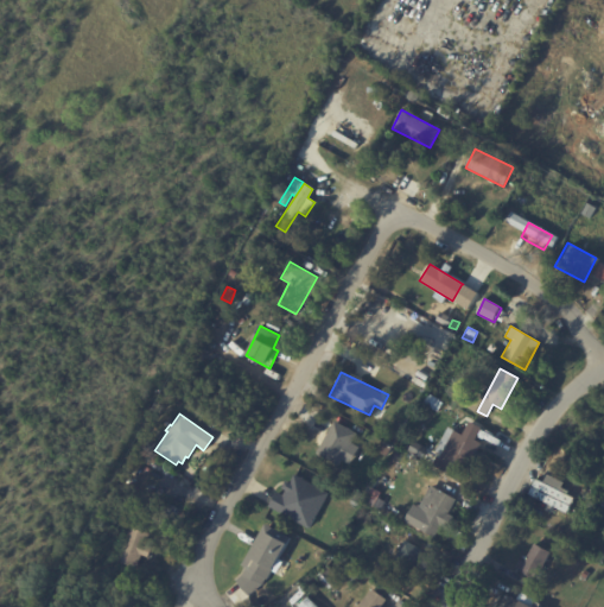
[(354,431),(330,419),(313,453),(336,465),(354,431)]
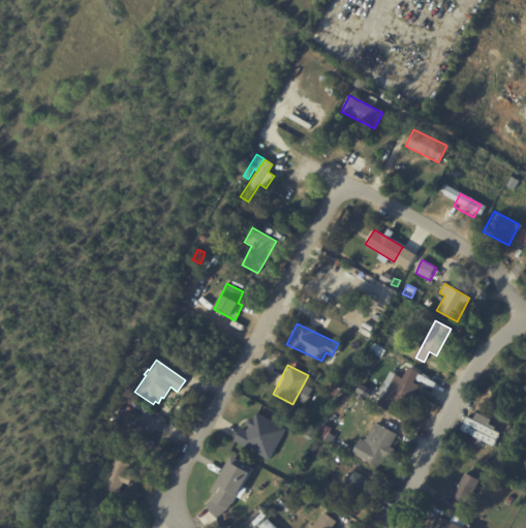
[(418,374),(413,383),(419,386),(409,406),(403,403),(398,415),(374,404),(390,372),(403,378),(408,368),(419,372),(418,374)]
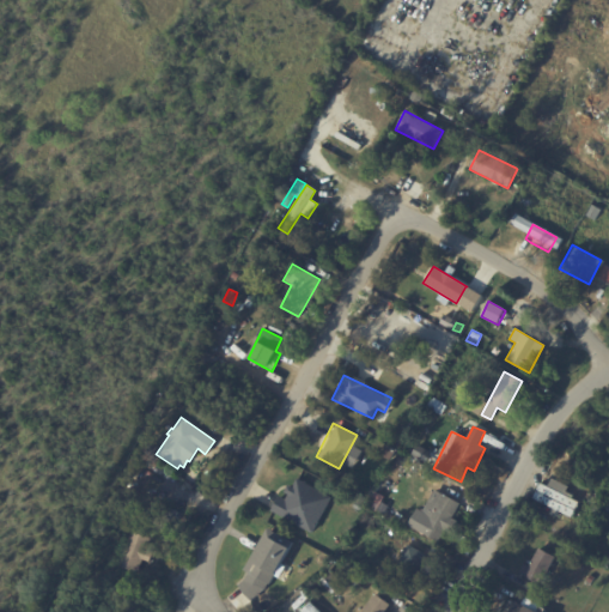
[(416,444),(431,453),(426,462),(410,454),(416,444)]
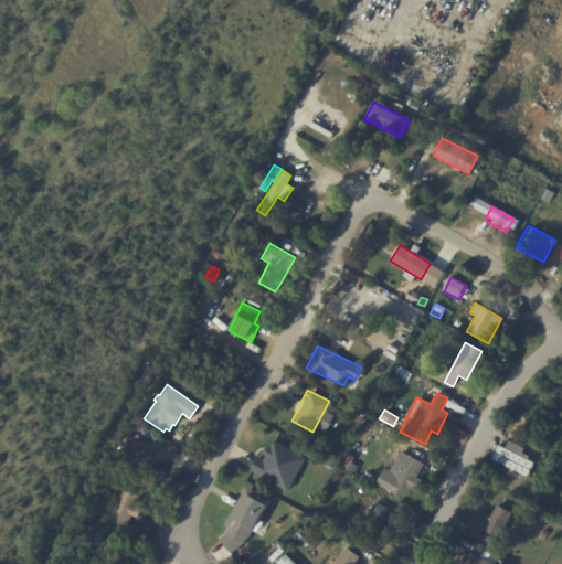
[(368,419),(373,423),(369,429),(363,426),(368,419)]
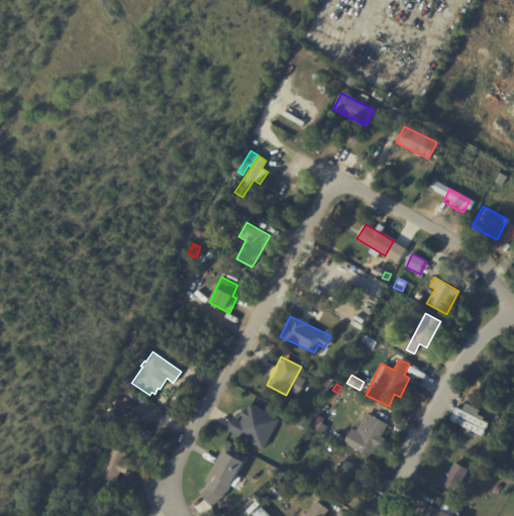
[(226,430),(262,447),(277,417),(245,401),(236,418),(233,416),(226,430)]
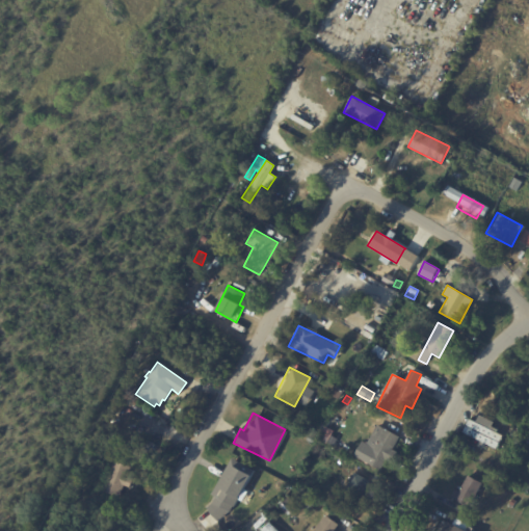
[(501,433),(502,434),(499,441),(466,424),(469,417),(501,433)]
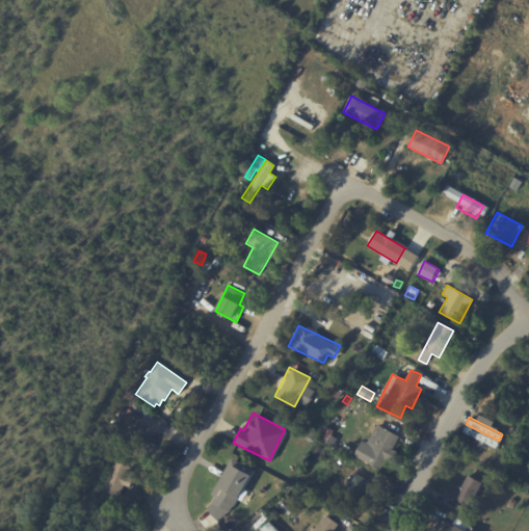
[(397,436),(398,437),(380,470),(366,461),(375,446),(367,442),(376,425),(397,436)]
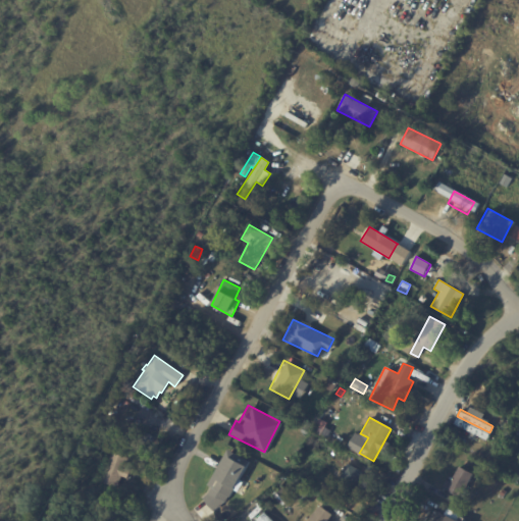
[(487,433),(488,433),(485,439),(453,424),(456,417),(487,433)]
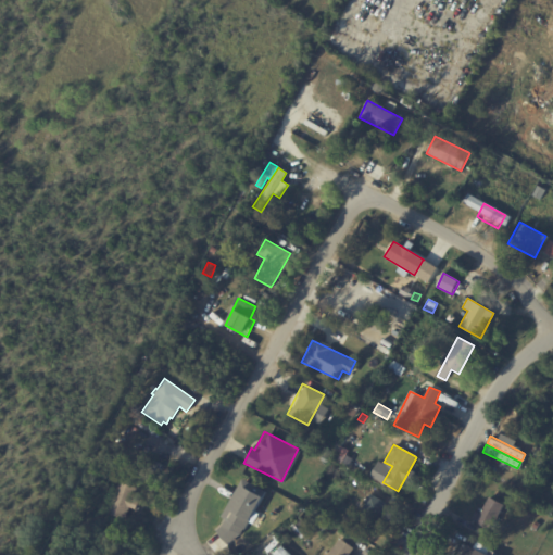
[(227,542),(216,529),(222,525),(225,518),(221,516),(240,478),(264,491),(244,529),(243,528),(240,533),(228,543),(227,542)]
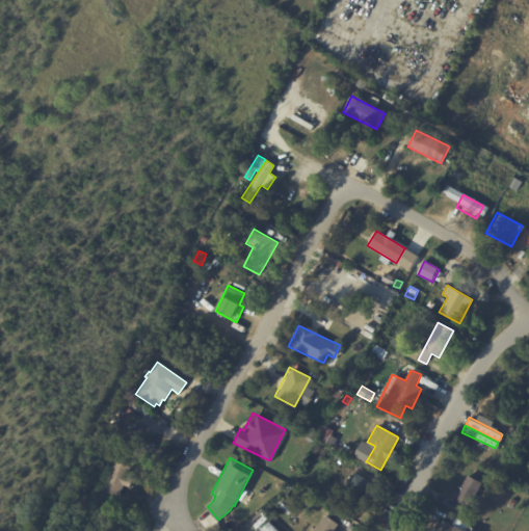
[(129,484),(128,487),(123,486),(118,497),(101,489),(113,461),(128,468),(124,477),(131,480),(129,484)]
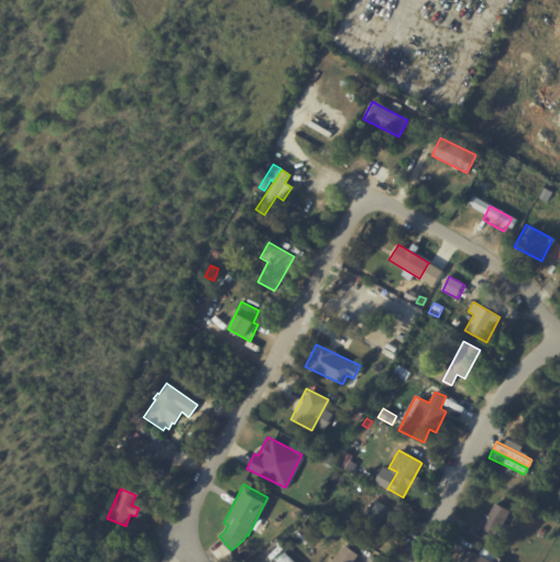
[(390,507),(392,508),(379,531),(361,522),(374,498),(390,507)]
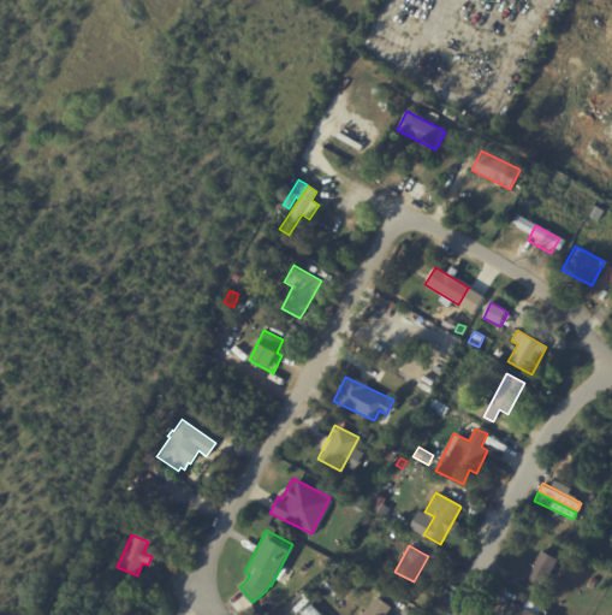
[(539,585),(526,578),(539,553),(556,562),(542,586),(539,585)]
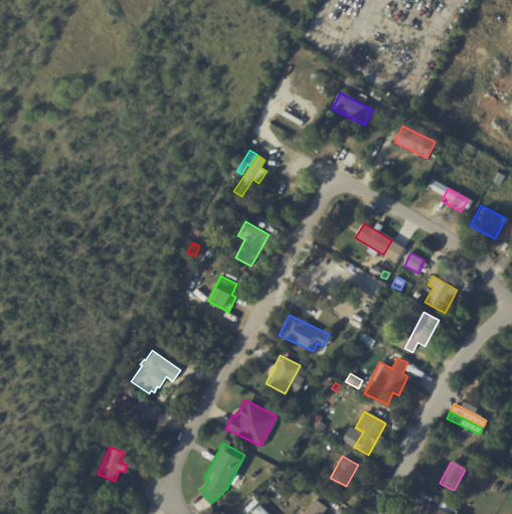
[(252,495),(259,501),(252,507),(246,502),(252,495)]
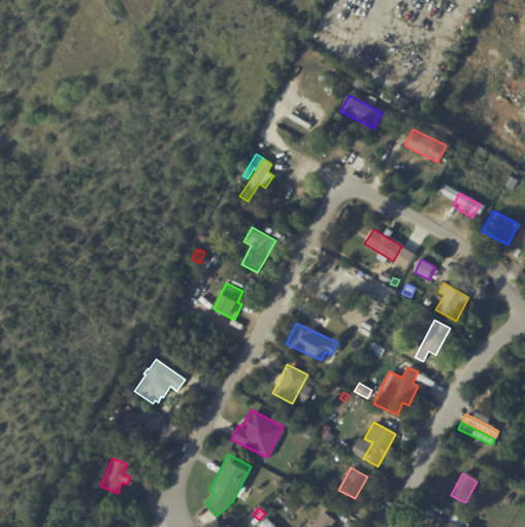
[(309,526),(323,509),(335,519),(329,526),(309,526)]
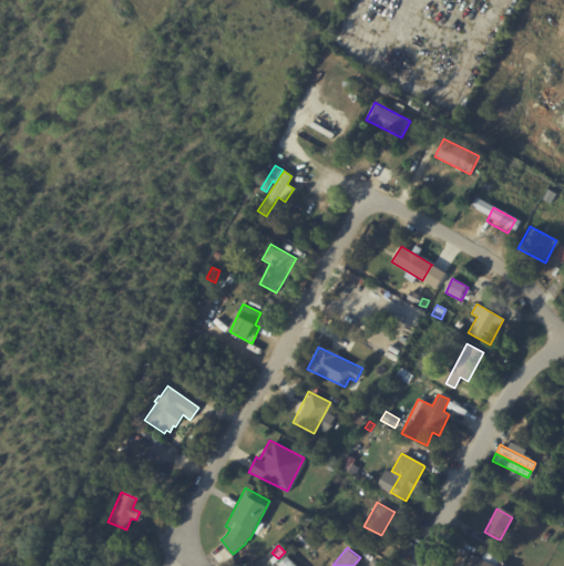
[(484,557),(503,565),(465,565),(472,552),(484,557)]
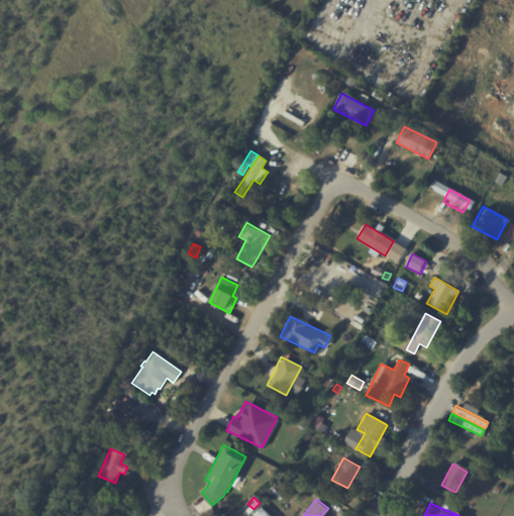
[(257,515),(255,515),(264,506),(274,515),(257,515)]
